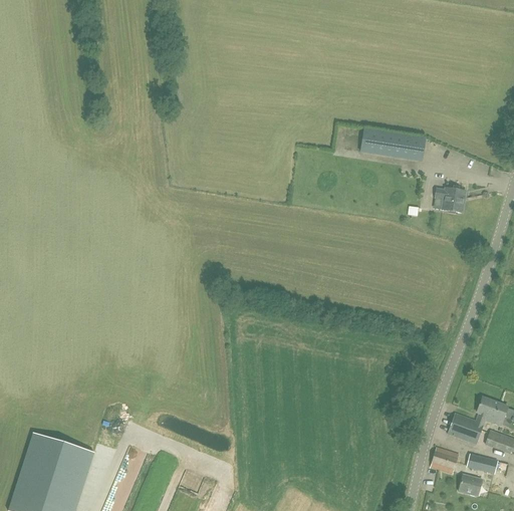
[(422,159),(425,136),(364,126),(360,150),(422,159)]
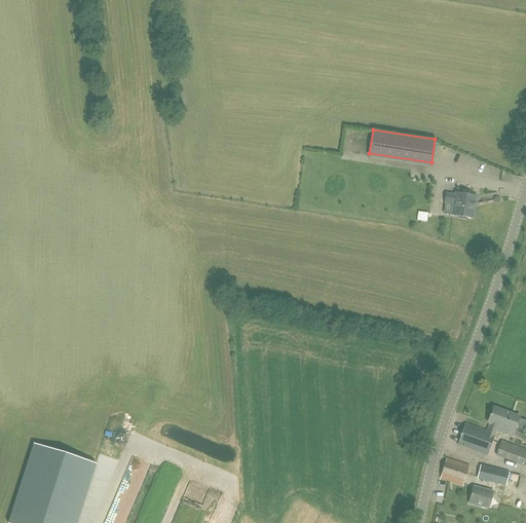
[(477,193),(455,190),(455,192),(446,191),(445,200),(443,211),(452,212),(452,213),(473,216),(477,193)]
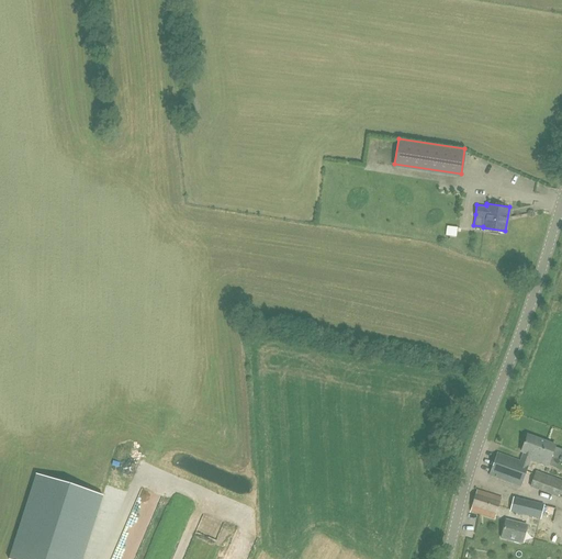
[(485,434),(491,436),(501,414),(495,412),(485,434)]
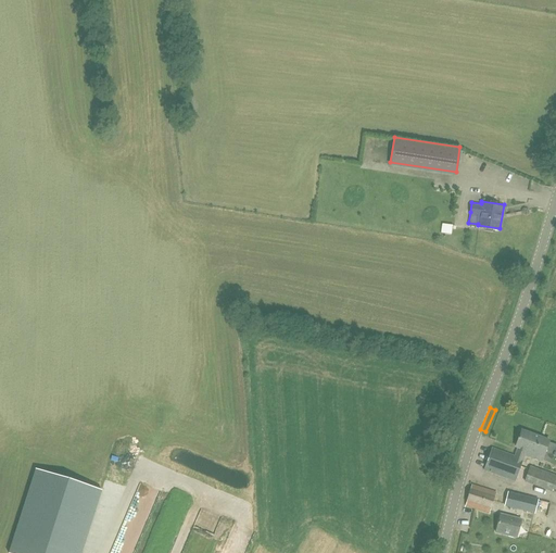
[(542,459),(550,438),(521,428),(516,443),(520,445),(517,454),(492,445),(484,467),(515,478),(525,452),(542,459)]
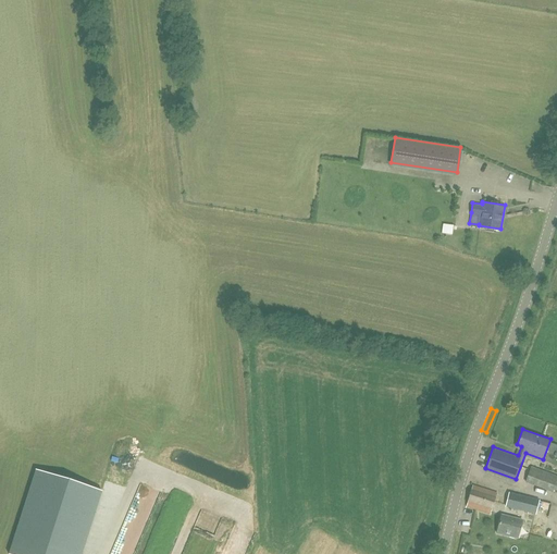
[(556,487),(556,472),(531,464),(525,479),(553,489),(553,487),(556,487)]
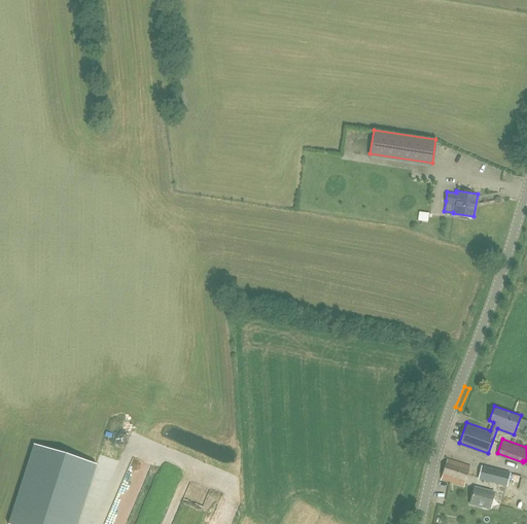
[(463,484),(469,464),(447,456),(441,477),(463,484)]
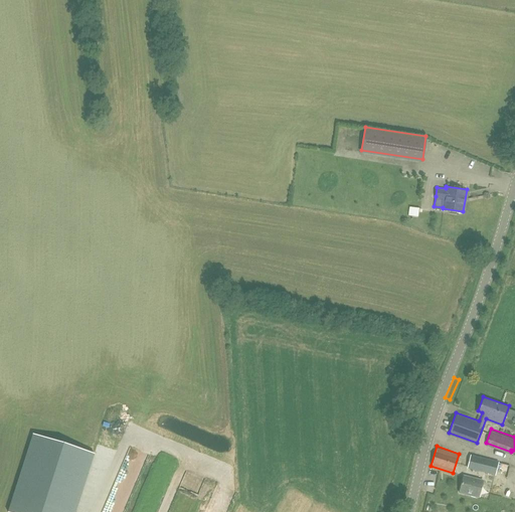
[(495,473),(499,460),(470,453),(467,466),(495,473)]
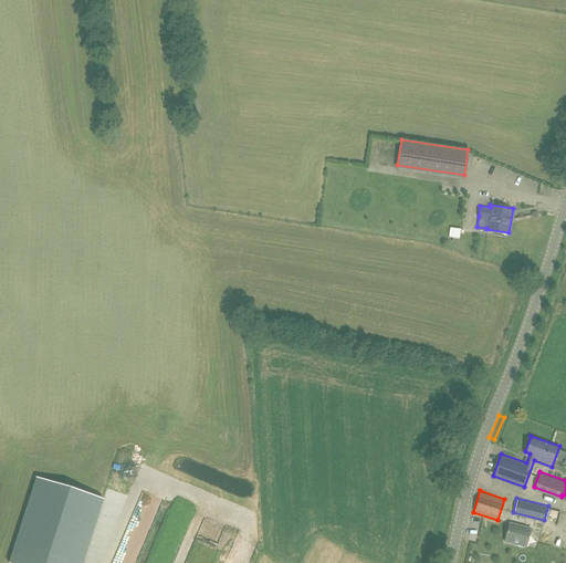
[(525,544),(531,525),(509,520),(504,539),(525,544)]
